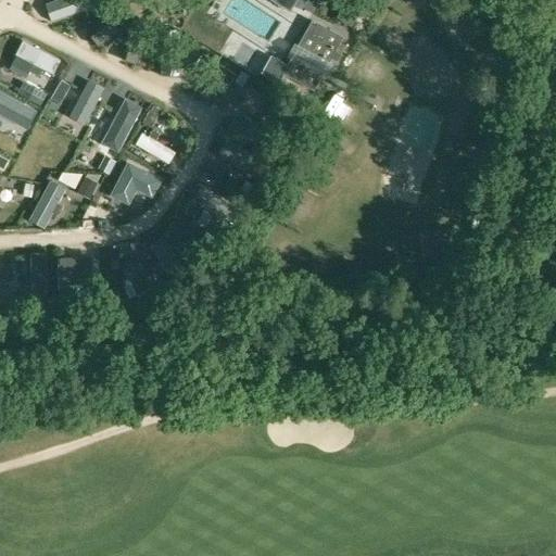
[(92,0),(58,0),(47,4),(52,22),(96,7),(92,0)]
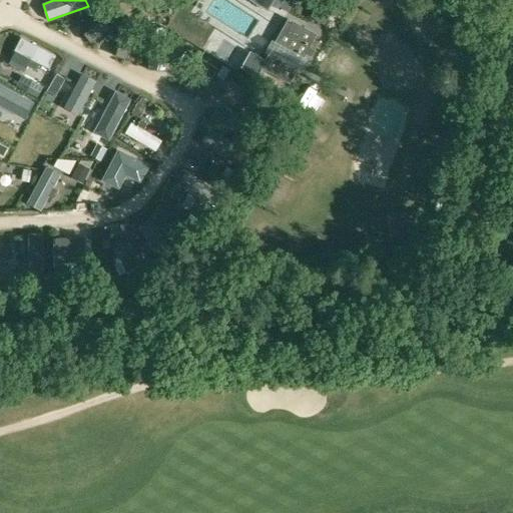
[(253,0),(269,9),(271,5),(273,0),(253,0)]
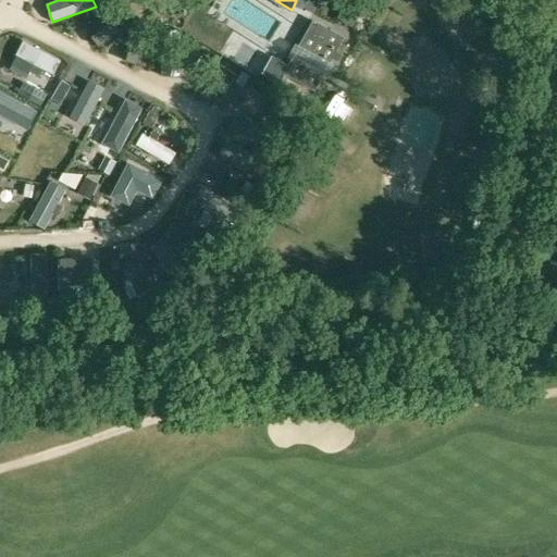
[(296,0),(294,5),(301,10),(304,8),(308,0),(296,0)]
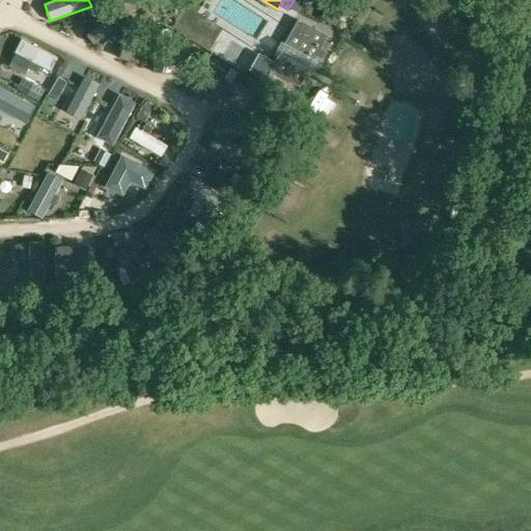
[(340,0),(332,0),(323,17),(336,25),(348,5),(340,0)]
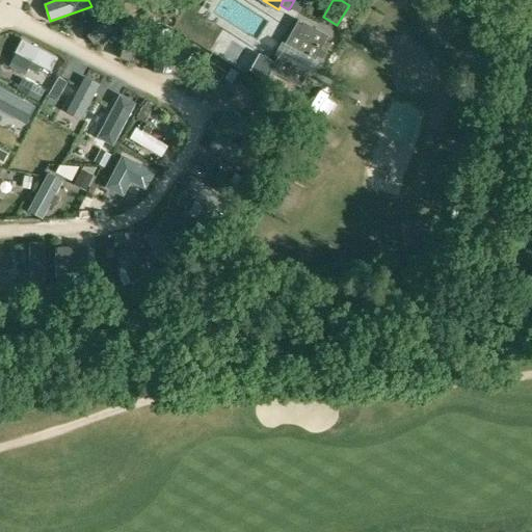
[(108,21),(88,36),(96,46),(115,30),(108,21)]
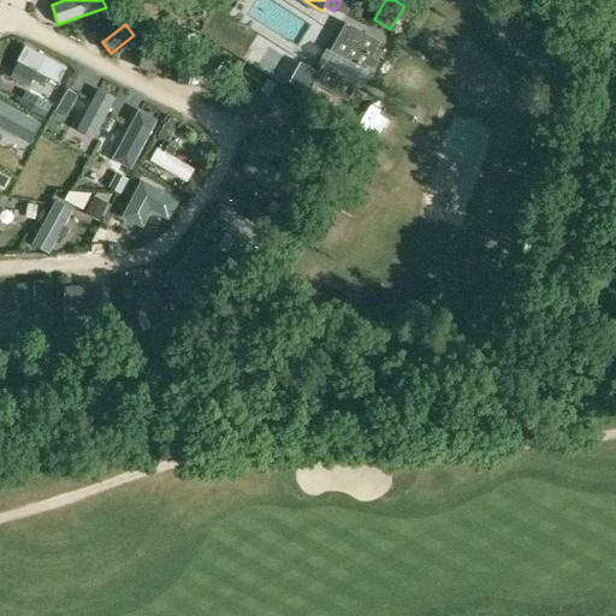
[(319,73),(314,83),(349,102),(359,86),(367,71),(368,67),(375,70),(379,63),(373,59),(381,43),(347,24),(331,52),(324,66),(319,73)]
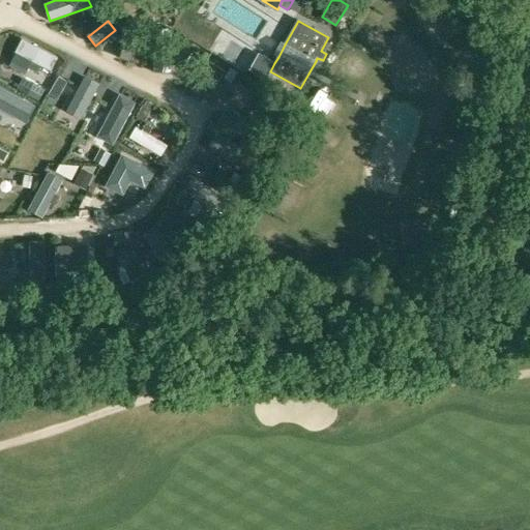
[(128,36),(120,59),(131,63),(140,40),(128,36)]
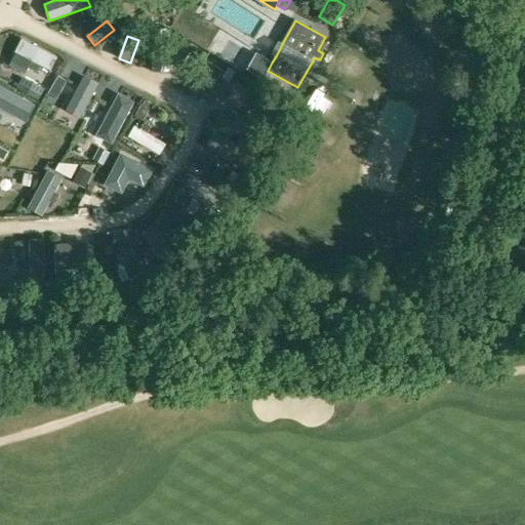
[(22,40),(15,52),(51,71),(57,57),(22,40)]
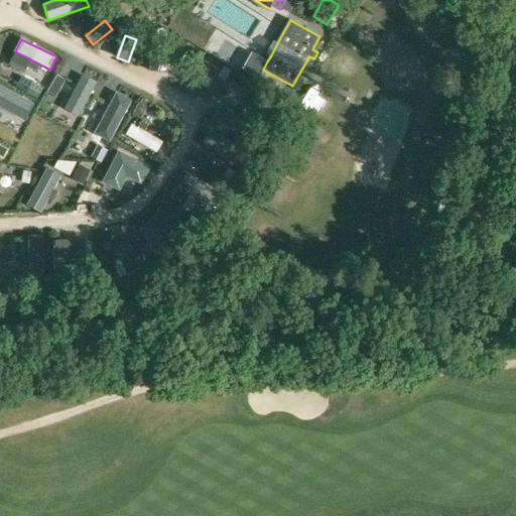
[(191,51),(183,65),(216,84),(224,71),(191,51)]
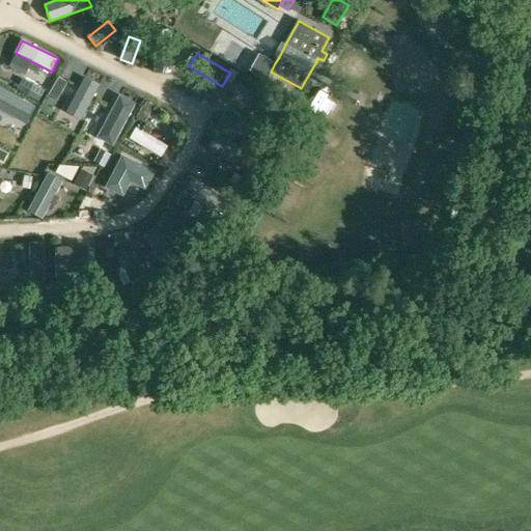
[(267,80),(271,72),(275,63),(259,55),(250,71),(267,80)]
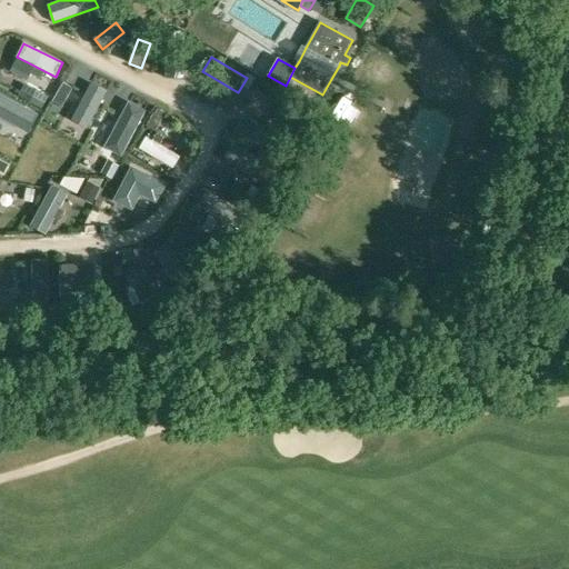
[(90,83),(71,120),(86,128),(106,91),(90,83)]
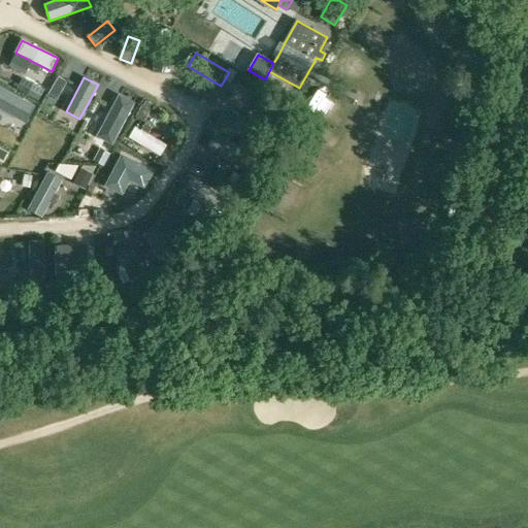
[(18,90),(38,100),(43,91),(23,79),(18,90)]
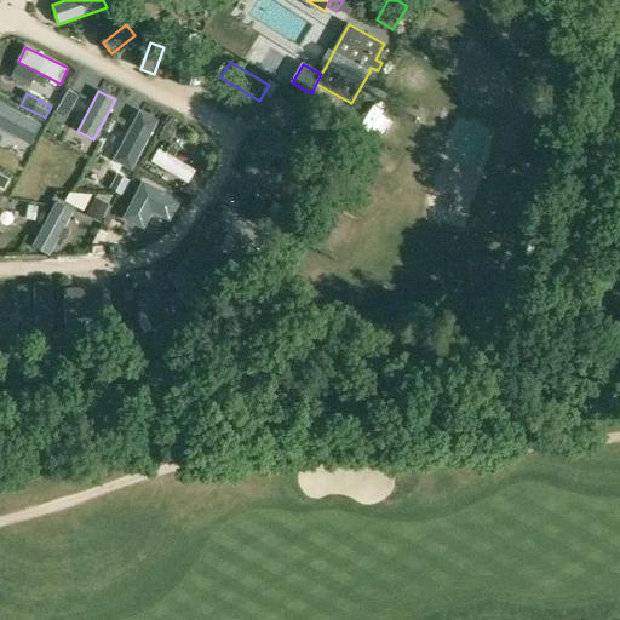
[(0,105),(0,121),(44,142),(52,124),(3,102),(0,105)]
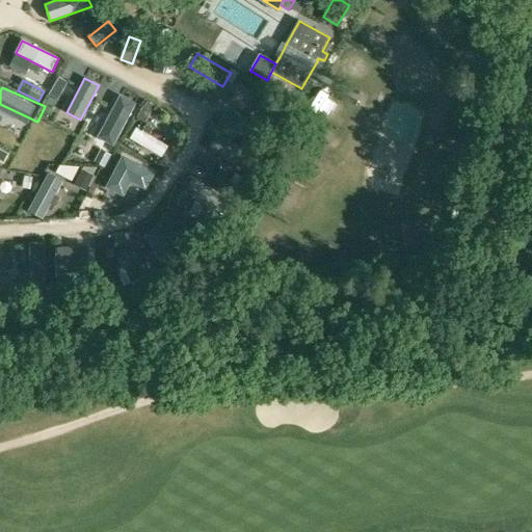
[(121,96),(98,138),(113,145),(135,104),(121,96)]
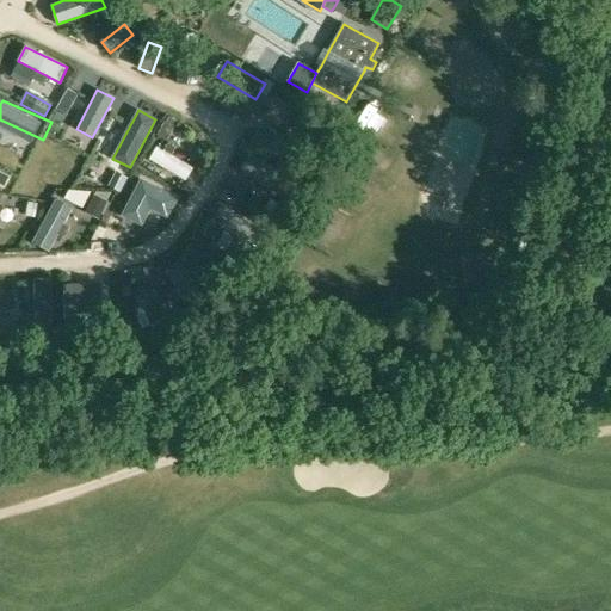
[(261,123),(252,141),(301,168),(310,150),(261,123)]
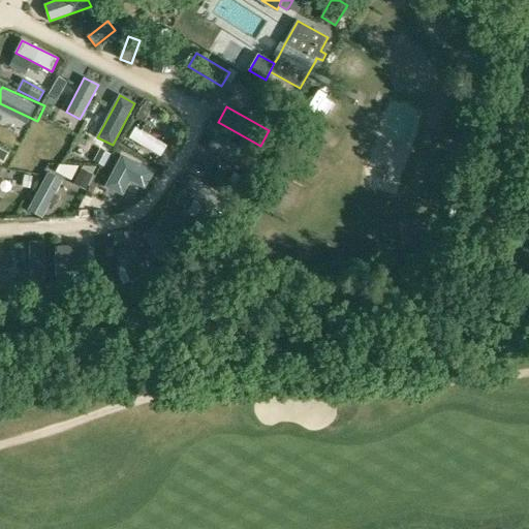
[(0,113),(0,130),(3,132),(10,119),(0,113)]
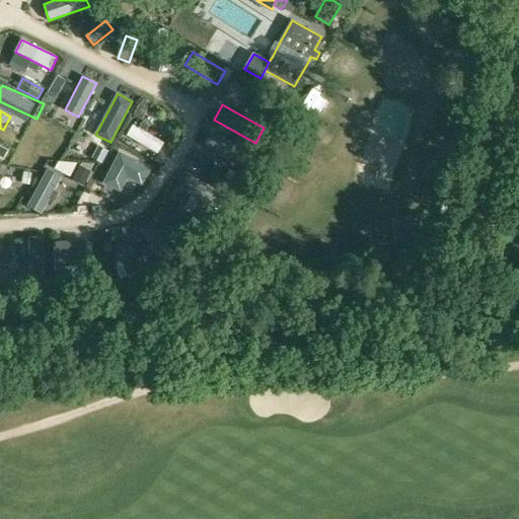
[(133,126),(127,135),(158,153),(163,143),(133,126)]
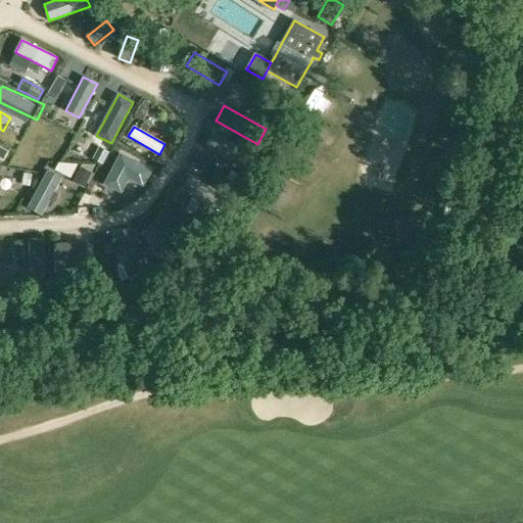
[(214,132),(206,146),(230,159),(238,164),(245,169),(253,154),(214,132)]
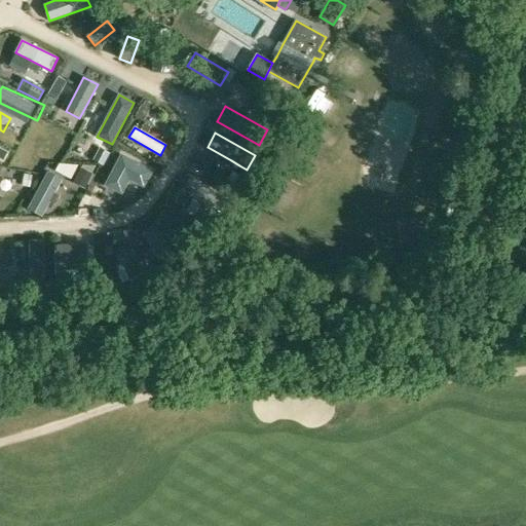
[(122,152),(105,181),(115,187),(132,157),(122,152)]
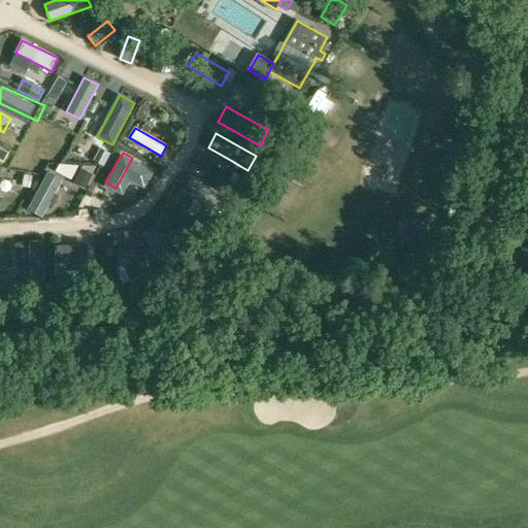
[(59,164),(56,171),(70,179),(77,165),(59,164)]
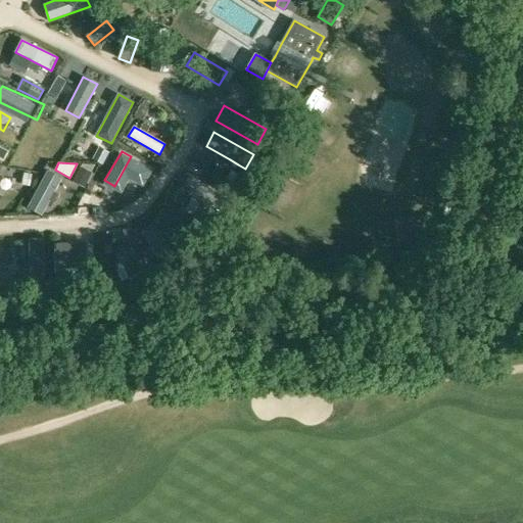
[(48,171),(29,208),(43,216),(50,202),(54,194),(62,179),(48,171)]
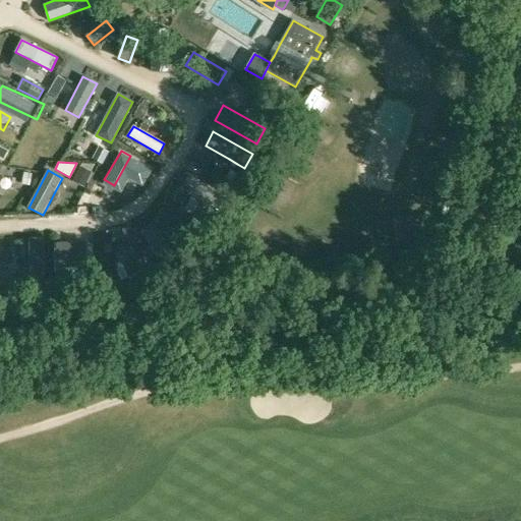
[(189,176),(181,188),(200,199),(217,209),(224,196),(189,176)]
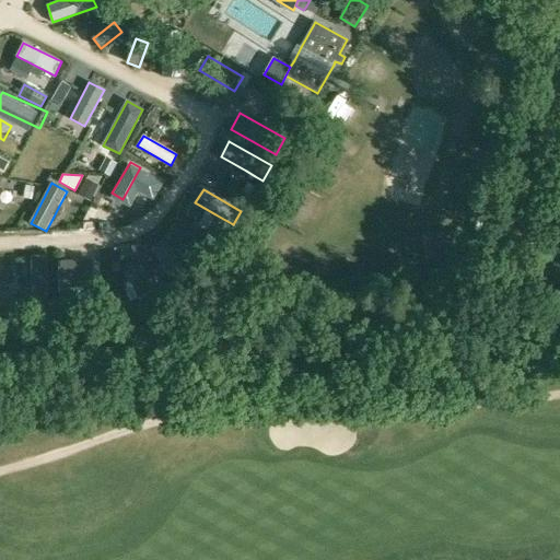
[(165,242),(152,249),(178,288),(190,280),(165,242)]
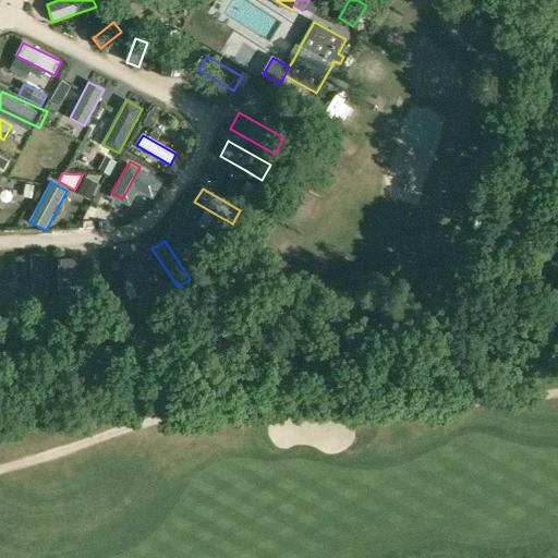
[(32,296),(31,302),(47,302),(48,255),(32,255),(32,282),(32,296)]
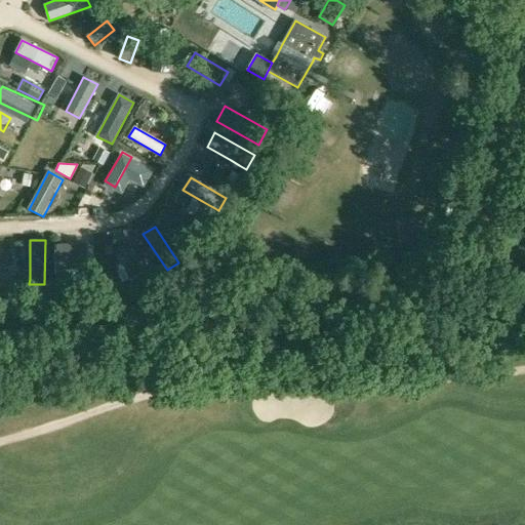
[(355,240),(332,240),(333,261),(356,260),(355,240)]
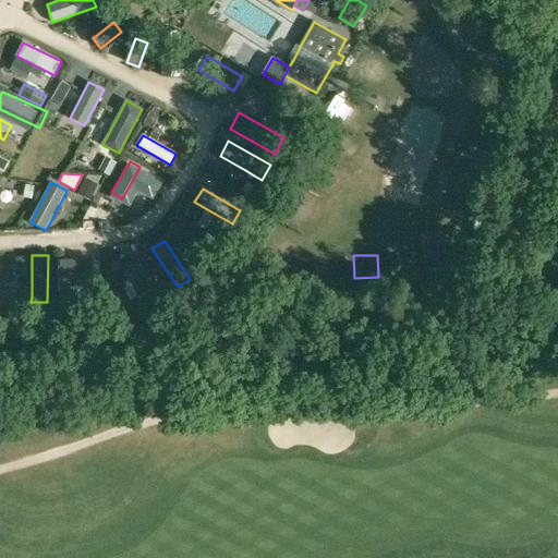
[(93,259),(59,261),(60,311),(76,310),(76,281),(94,281),(93,259)]
